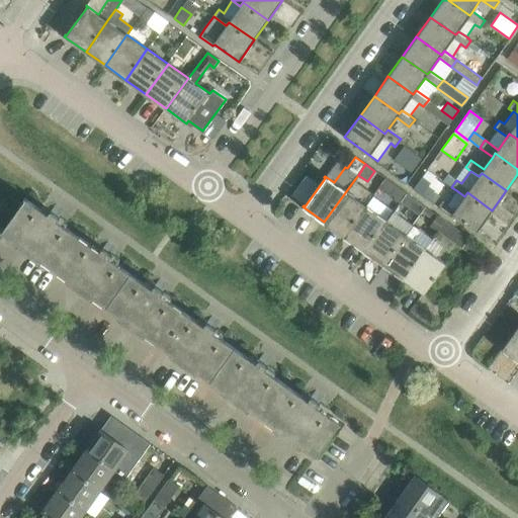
[(377,187),(399,202),(406,192),(384,178),(377,187)]
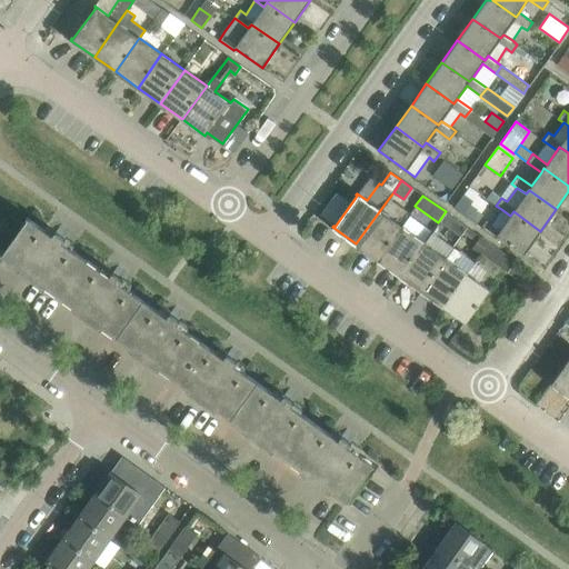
[(378,259),(402,226),(410,213),(389,198),(380,210),(356,243),(378,259)]
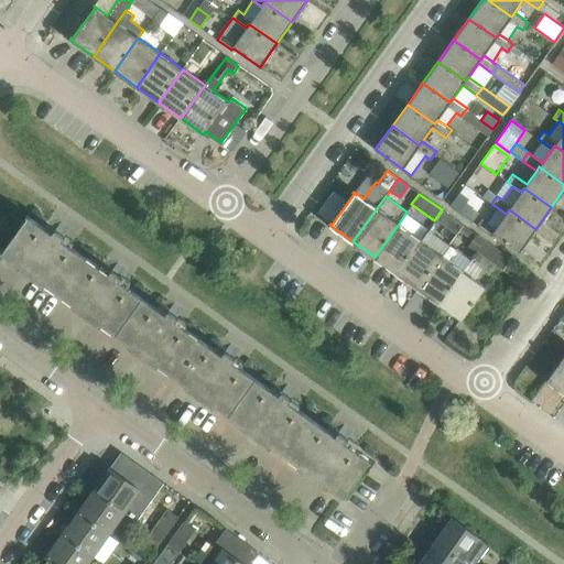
[(456,196),(449,205),(458,212),(465,203),(456,196)]
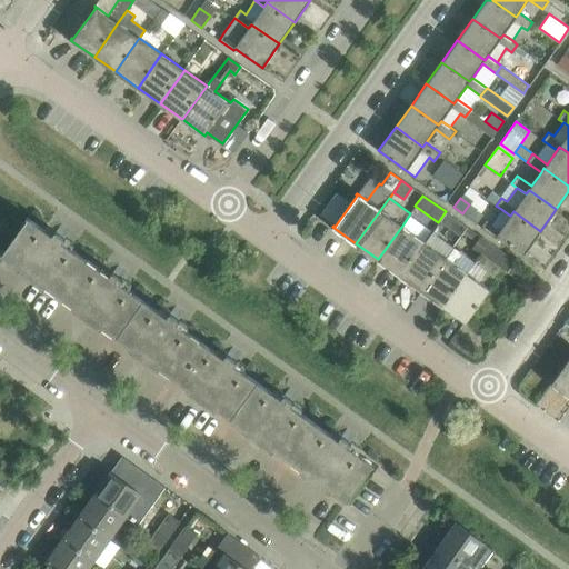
[(540,231),(513,211),(510,216),(501,209),(491,222),(487,219),(480,227),(496,238),(497,236),(523,255),(540,231)]
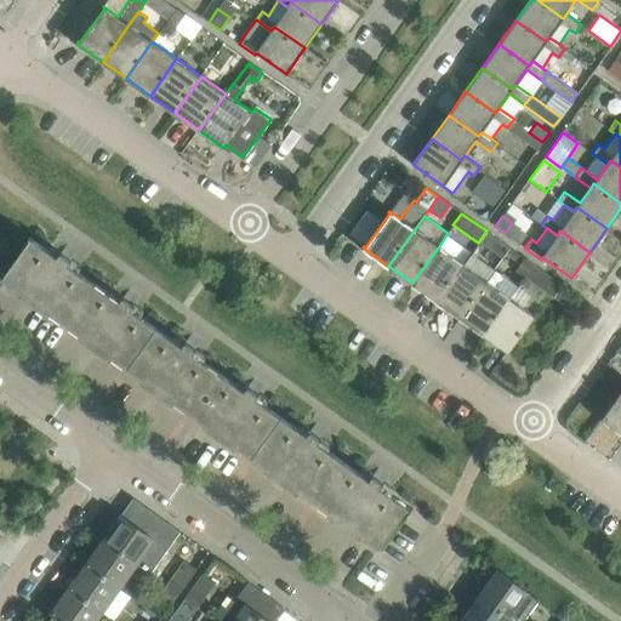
[(64,323),(93,283),(69,265),(72,260),(60,251),(57,256),(29,235),(28,237),(29,238),(3,277),(1,275),(0,277),(64,323)]
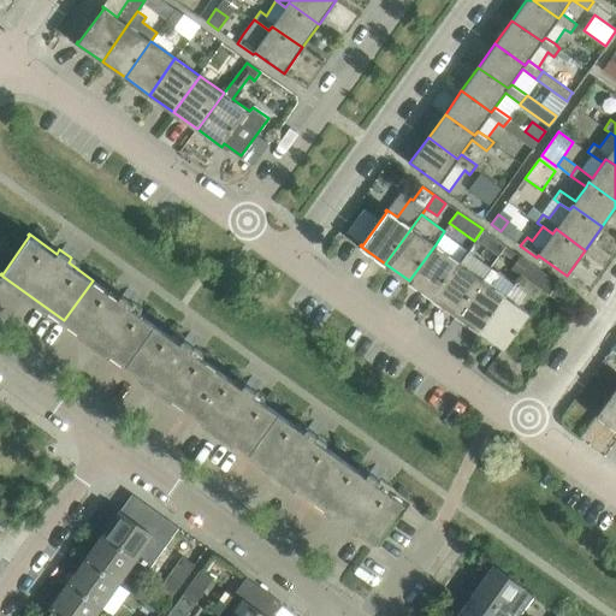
[(499,255),(507,246),(490,235),(484,244),(499,255)]
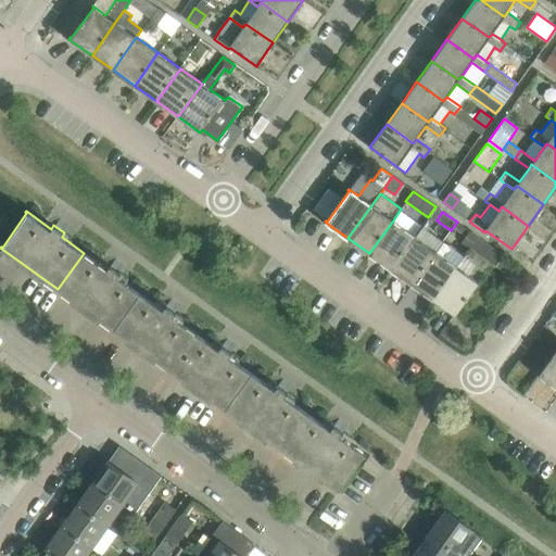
[(390,268),(414,236),(393,220),(369,253),(390,268)]
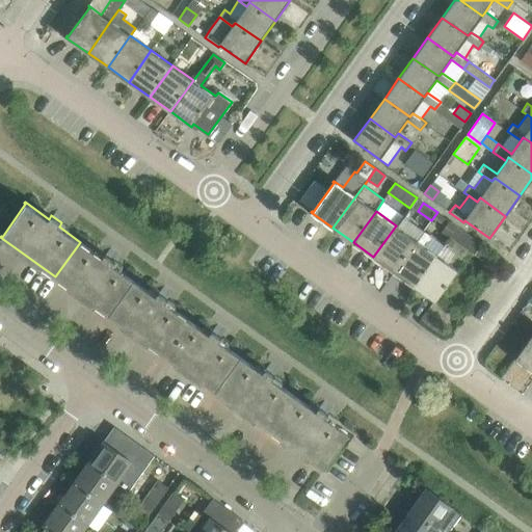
[(394,271),(417,240),(396,225),(373,257),(394,271)]
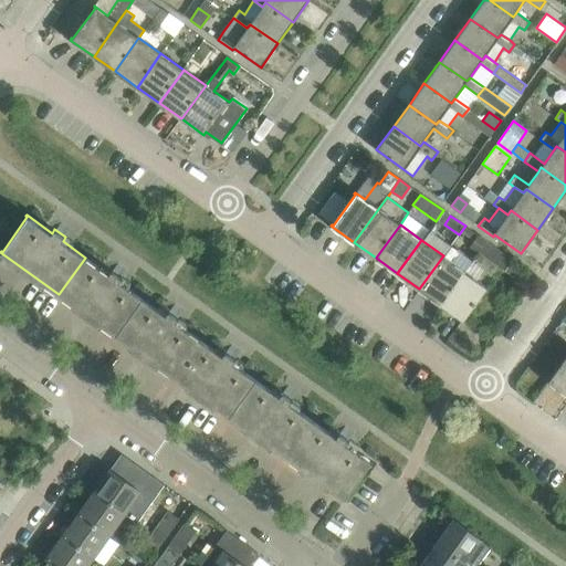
[(533,274),(512,259),(486,240),(479,252),(504,270),(525,285),(533,274)]
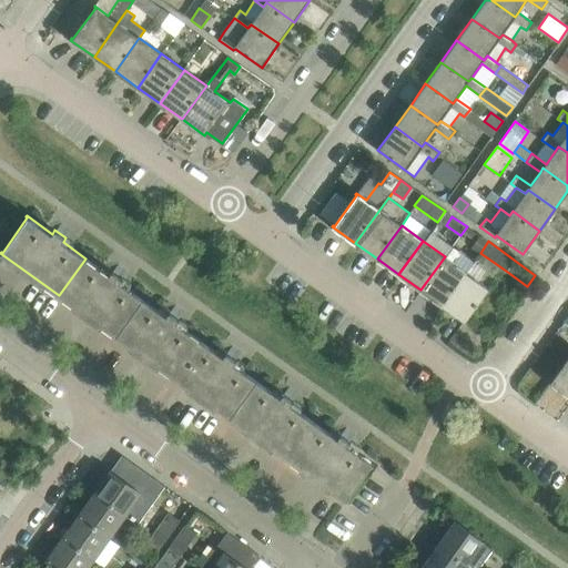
[(442,305),(467,272),(445,256),(421,290),(442,305)]
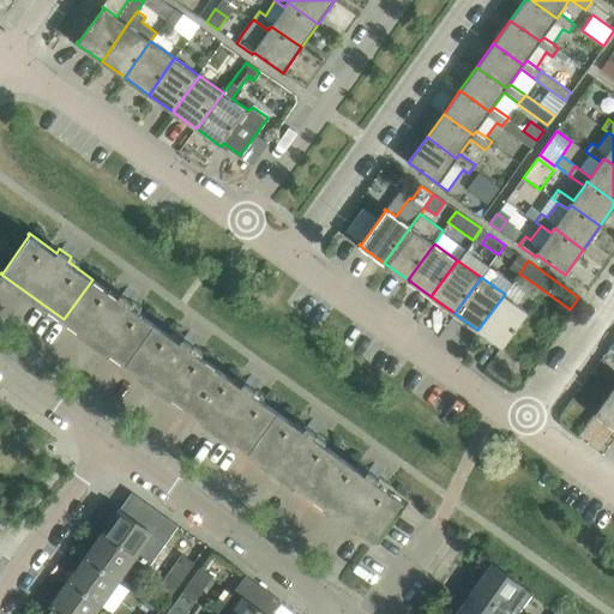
[(126,363),(155,323),(130,305),(132,301),(121,293),(118,296),(92,280),(64,319),(126,363)]
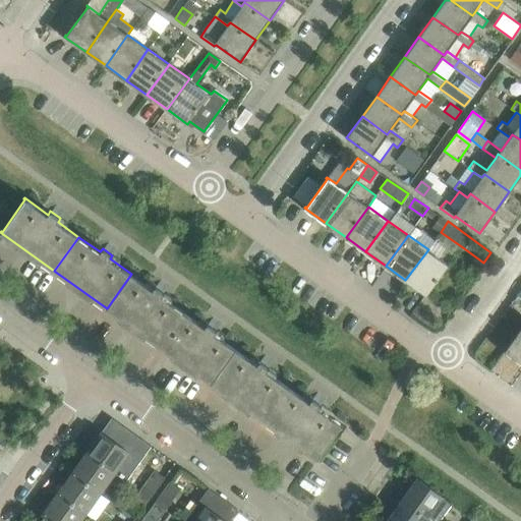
[(450,265),(428,249),(405,280),(426,295),(427,294),(426,294),(448,265),(449,266),(450,265)]
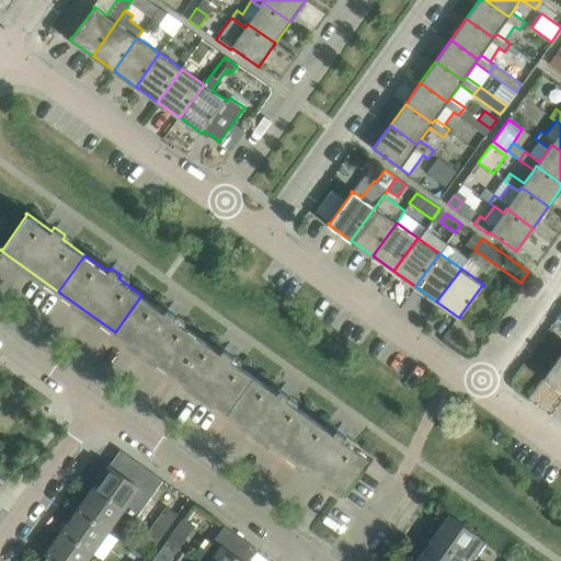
[(171,373),(197,335),(174,319),(178,316),(167,308),(164,311),(141,295),(115,332),(171,373)]
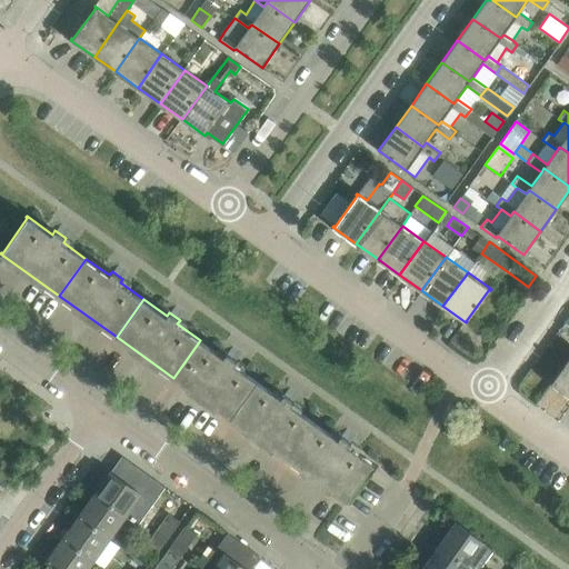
[(231,418),(258,381),(235,365),(237,360),(226,353),(223,357),(200,340),(173,378),(231,418)]
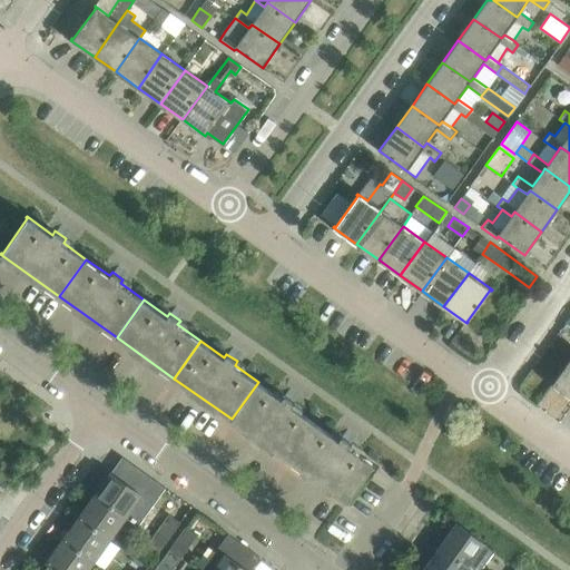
[(569,357),(552,382),(551,382),(551,383),(569,396),(569,357)]
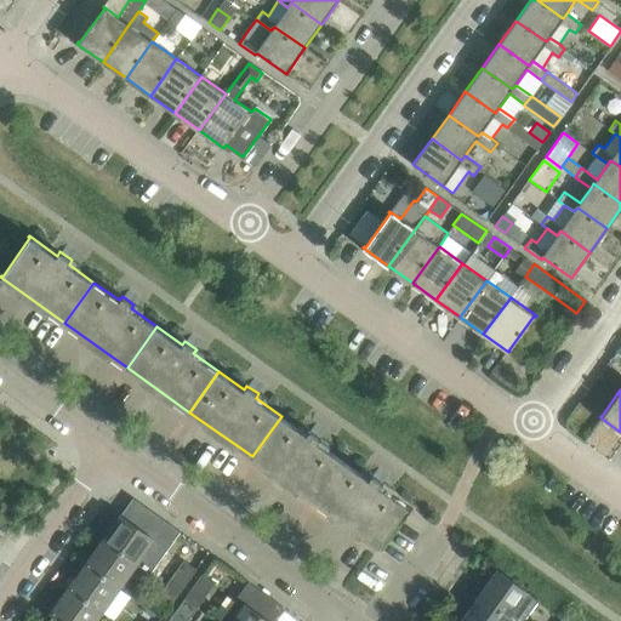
[(306,434),(281,416),(252,456),(314,501),(343,460),(318,442),(322,438),(309,429),(306,434)]
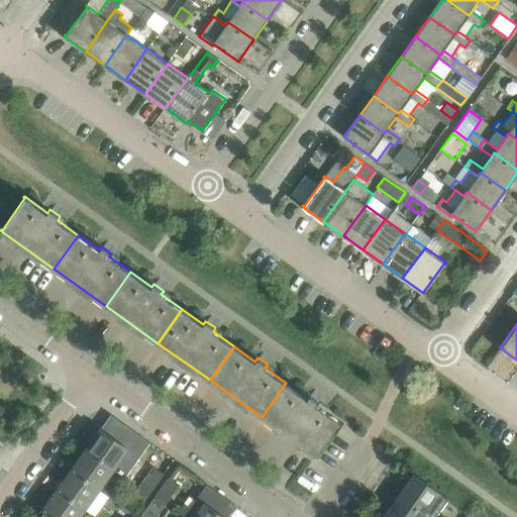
[(307,398),(286,383),(262,417),(315,455),(316,454),(315,453),(338,422),(339,423),(340,422),(317,405),(319,402),(309,395),(307,398)]
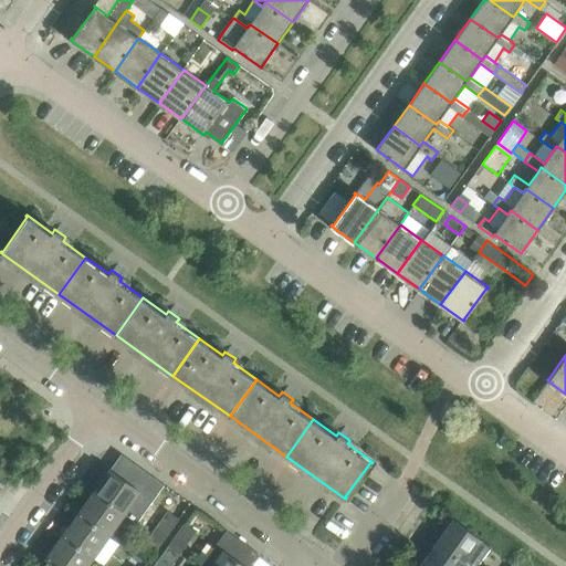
[(111,469),(94,491),(125,513),(142,491),(111,469)]
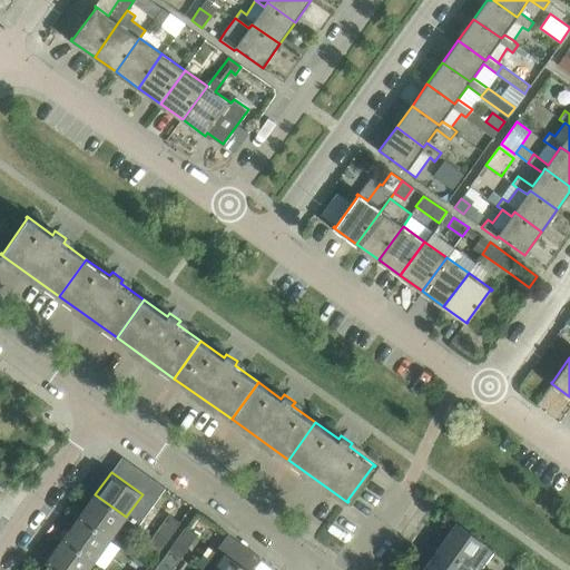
[(126,517),(95,494),(79,517),(110,539),(126,517)]
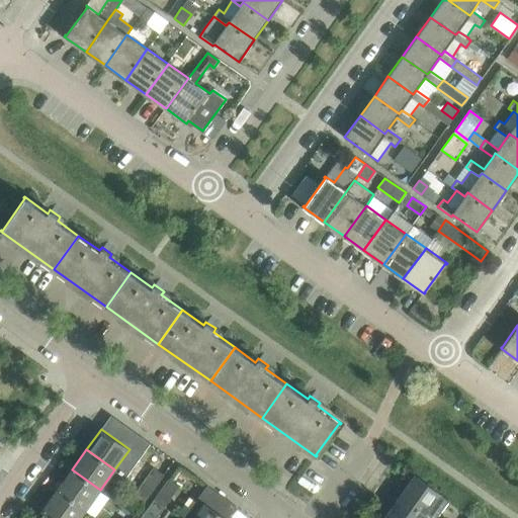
[(100,490),(72,469),(57,490),(85,511),(100,490)]
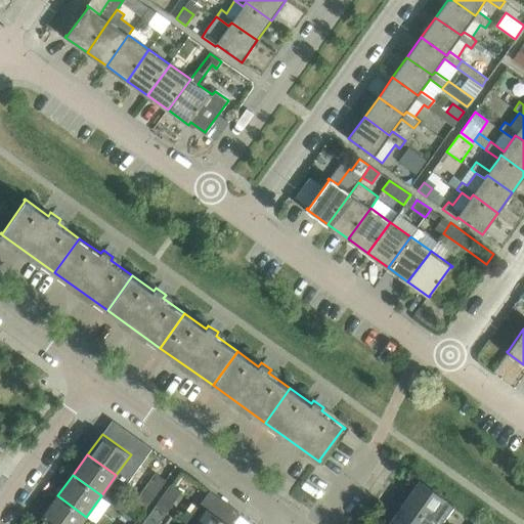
[(419,480),(404,501),(435,523),(441,523),(454,506),(419,480)]
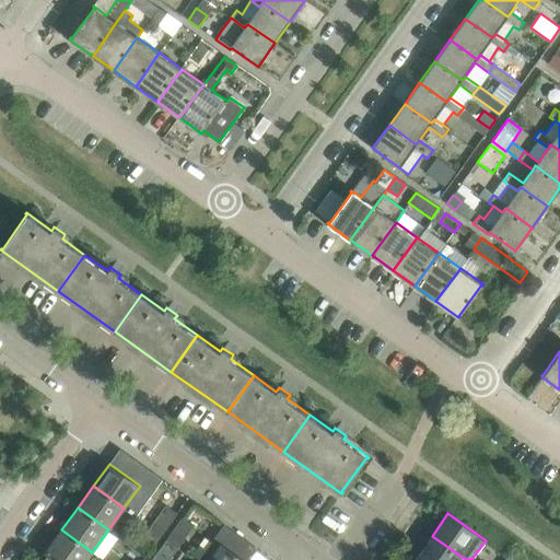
[(195,525),(183,516),(165,540),(177,549),(195,525)]
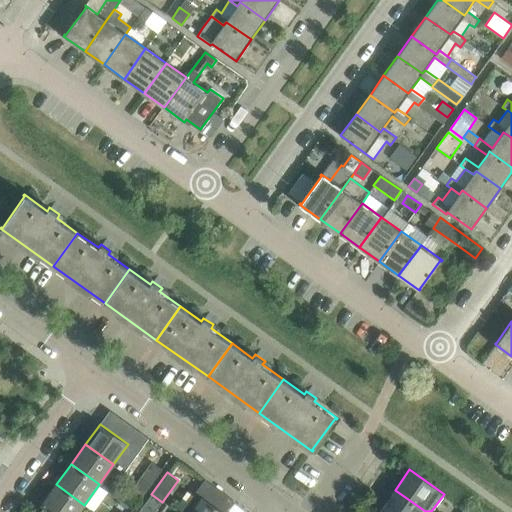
[(181,511),(223,511),(233,499),(206,480),(207,479),(206,478),(181,511)]
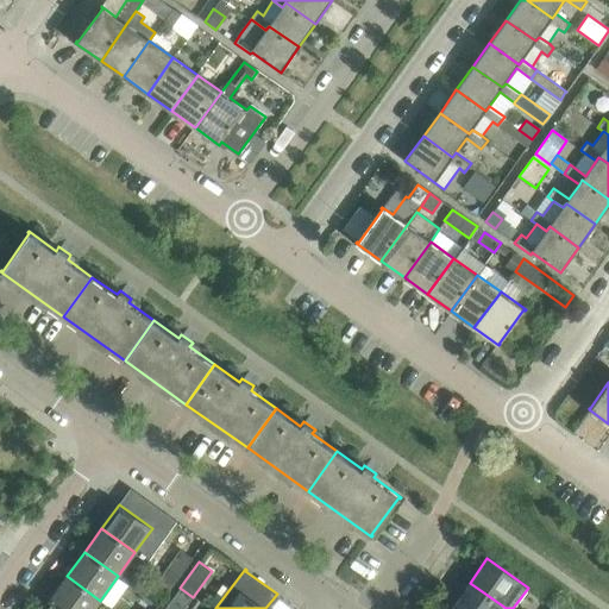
[(164,597),(175,584),(162,575),(152,589),(164,597)]
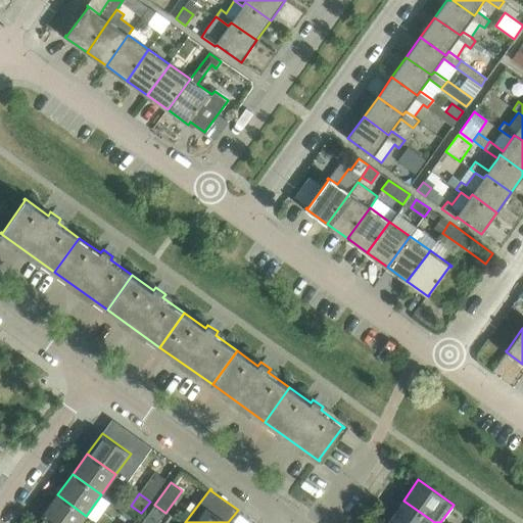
[(80,522),(86,516),(57,494),(43,516),(46,518),(41,522),(80,522)]
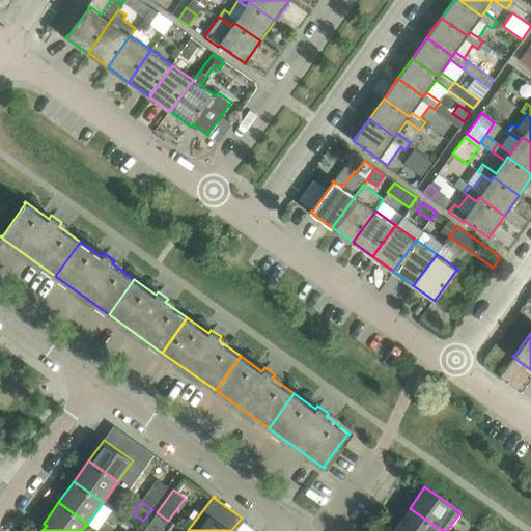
[(441,530),(410,508),(395,528),(398,530),(441,530)]
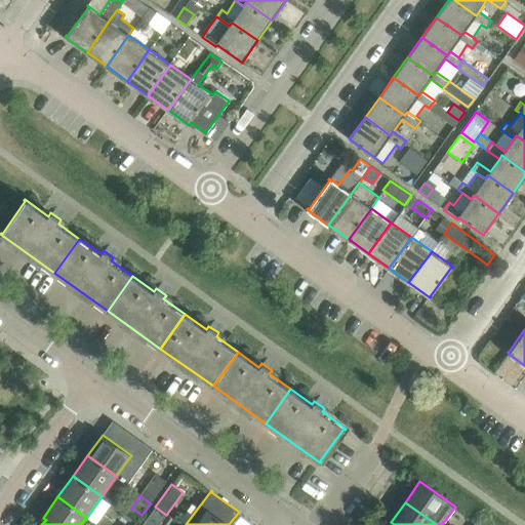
[(158,524),(166,515),(155,507),(147,519),(155,524),(158,524)]
